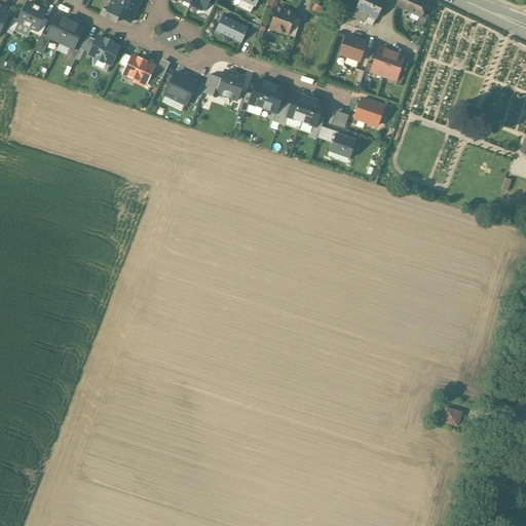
[(137,10),(115,0),(113,0),(108,12),(130,23),(137,10)]
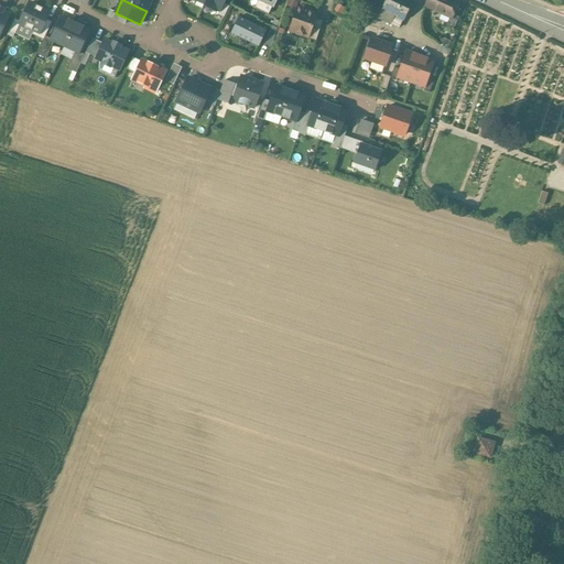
[(151,0),(123,0),(147,11),(151,0)]
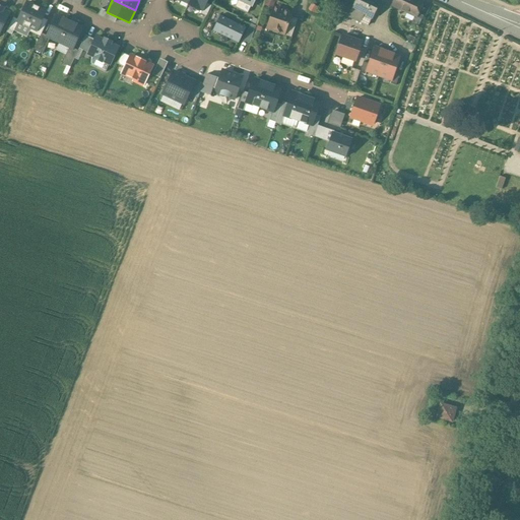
[(190,0),(189,4),(195,7),(202,10),(206,3),(207,0),(190,0)]
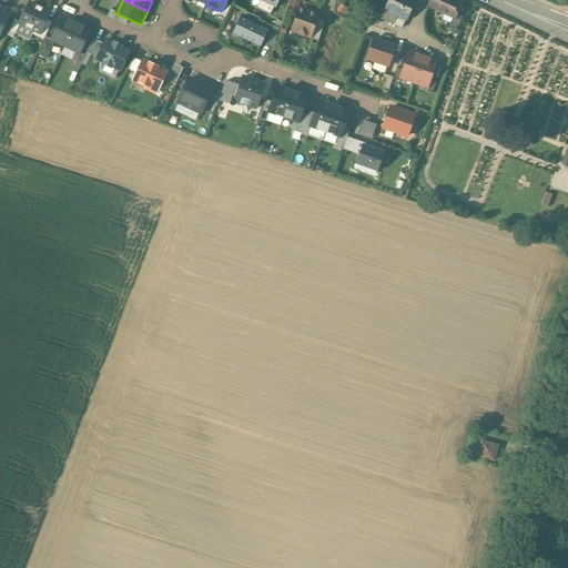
[(388,0),(385,9),(406,19),(406,20),(415,1),(412,0),(388,0)]
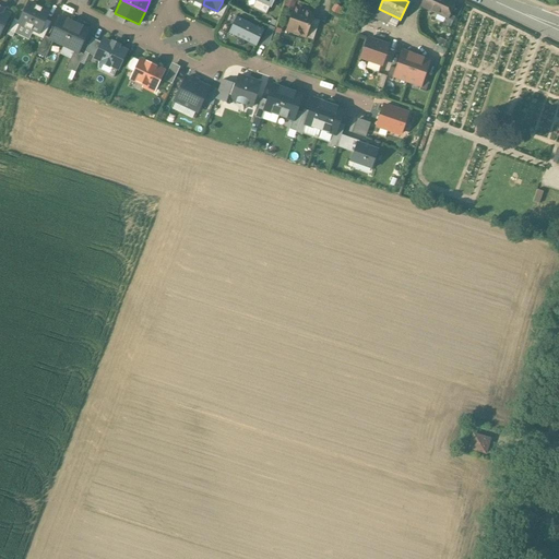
[(454,1),(450,0),(424,0),(421,6),(421,7),(423,7),(447,18),(448,19),(448,18),(450,14),(454,2),(455,2),(454,1)]
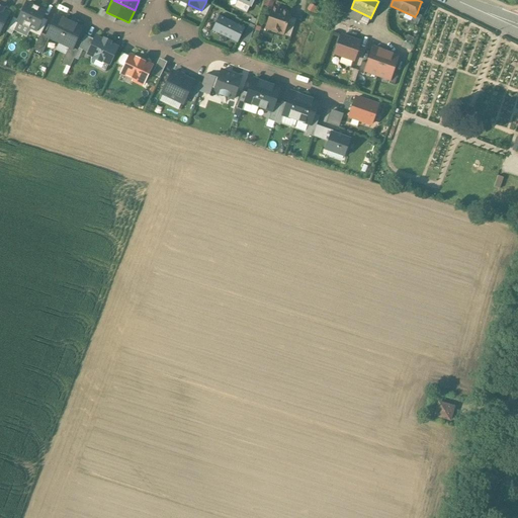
[(46,12),(27,3),(18,22),(31,28),(36,30),(42,18),(46,12)]
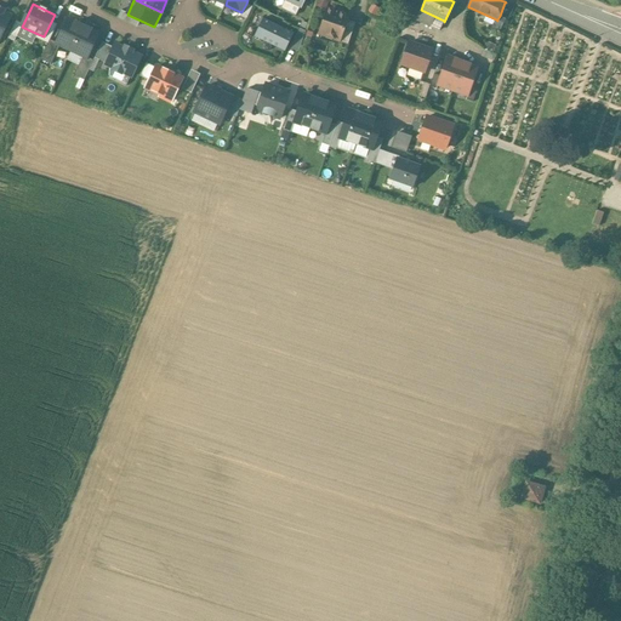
[(252,7),(246,4),(241,12),(239,17),(246,20),(252,7)]
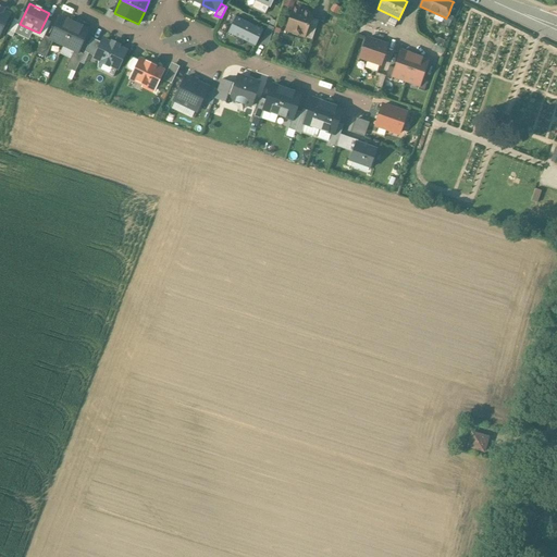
[(0,8),(0,34),(9,15),(2,12),(3,10),(0,8)]
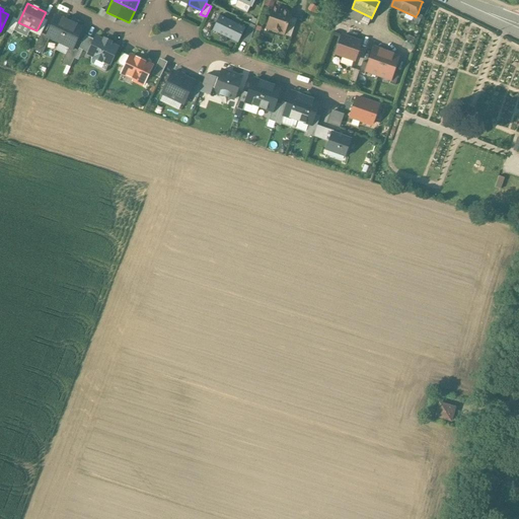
[(291,13),(274,7),(267,27),(272,29),(272,31),(278,33),(280,31),(285,33),(290,16),(291,13)]
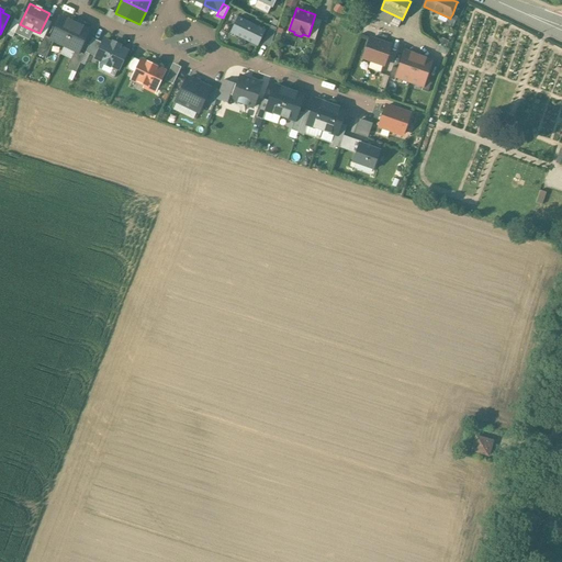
[(402,19),(381,9),(377,18),(397,27),(402,19)]
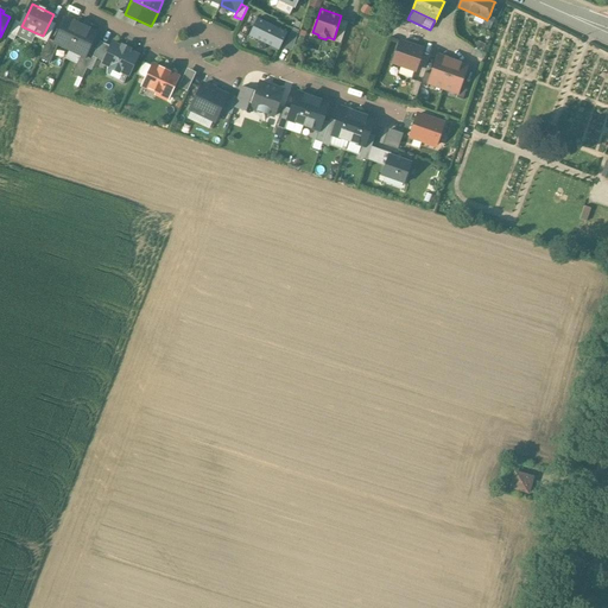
[(489,16),(487,19),(487,20),(486,19),(482,27),(482,29),(483,29),(488,31),(489,31),(495,19),(495,18),(489,16)]
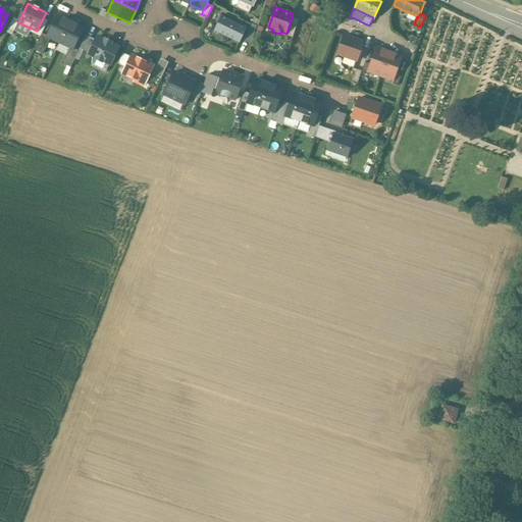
[(47,37),(50,39),(69,48),(72,49),(73,49),(83,29),(57,16),(47,37)]
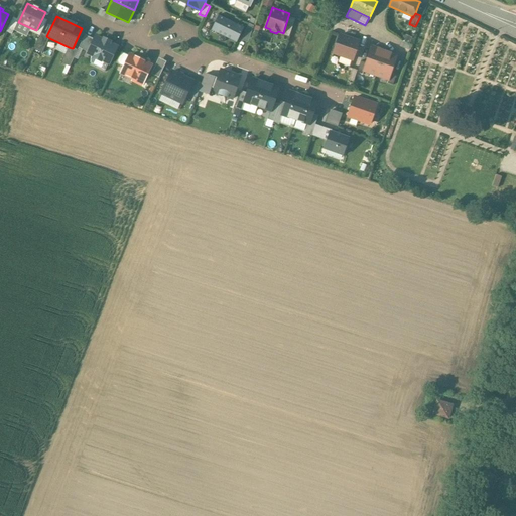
[(244,28),(219,16),(215,23),(212,30),(220,34),(220,35),(237,43),(244,28)]
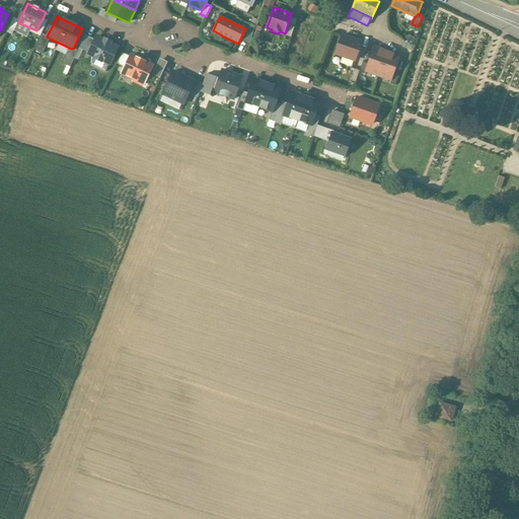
[(297,19),(290,16),(285,33),(291,36),(297,19)]
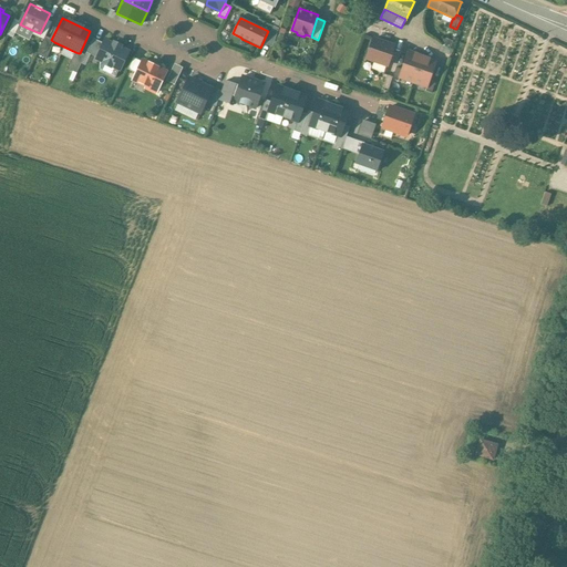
[(52,22),(47,20),(40,33),(34,31),(32,35),(43,40),(45,37),(52,22)]
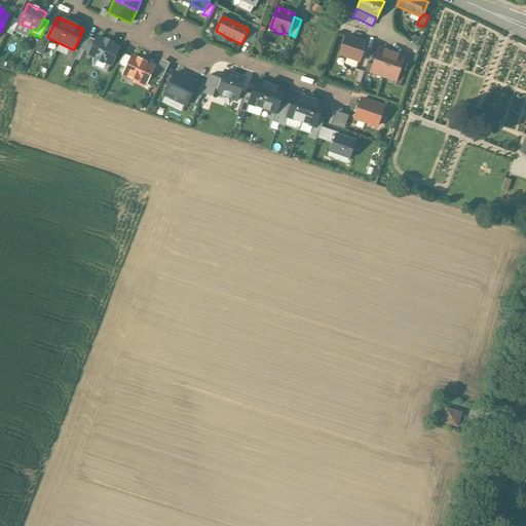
[(47,37),(42,34),(40,37),(34,50),(43,54),(50,39),(47,37)]
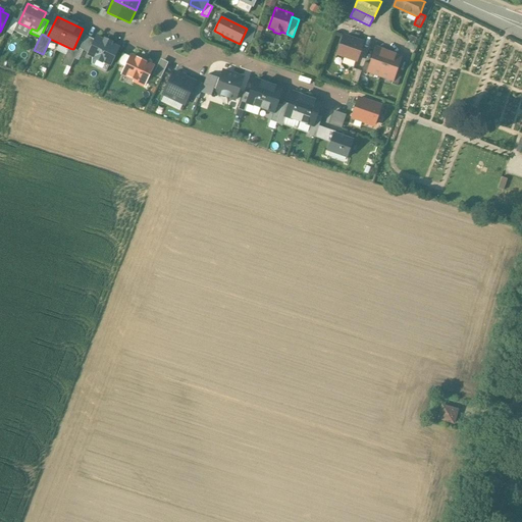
[(95,40),(86,36),(80,49),(82,50),(89,53),(95,40)]
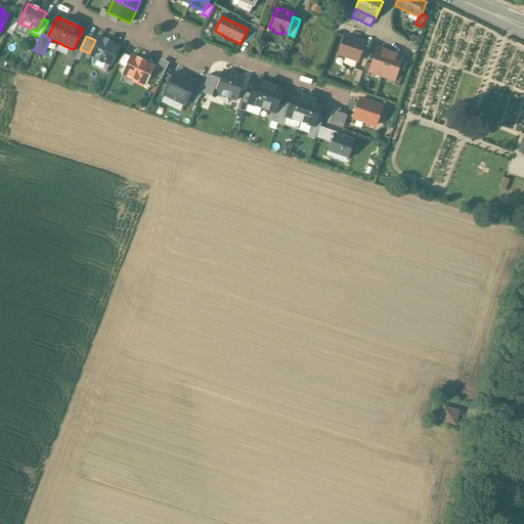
[(364,43),(345,36),(339,55),(357,61),(364,43)]
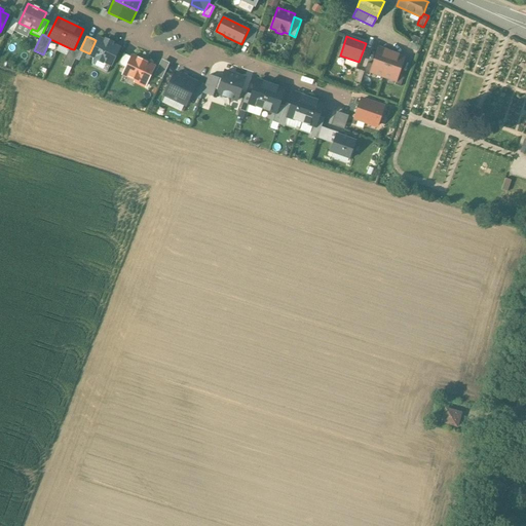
[(105,41),(98,38),(96,40),(89,53),(89,54),(97,59),(97,60),(103,63),(103,62),(111,66),(119,48),(111,44),(112,42),(106,40),(105,41)]
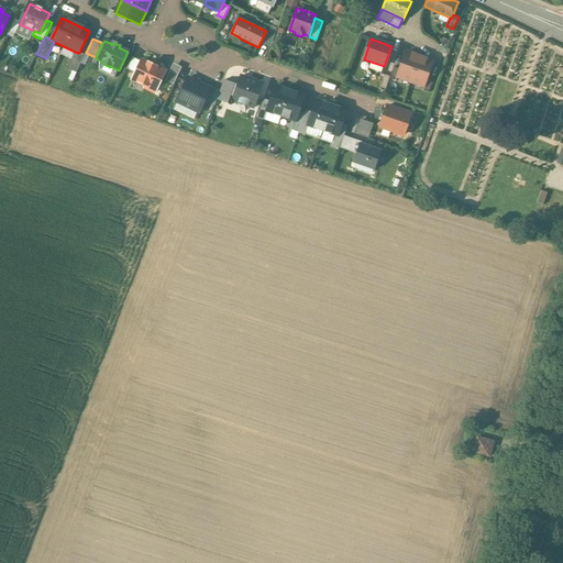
[(450,50),(439,45),(435,51),(448,56),(450,50)]
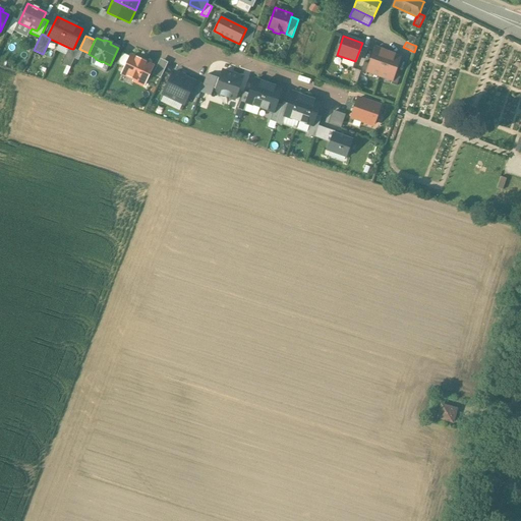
[(72,49),(69,48),(62,63),(70,67),(78,51),(73,49),(72,49)]
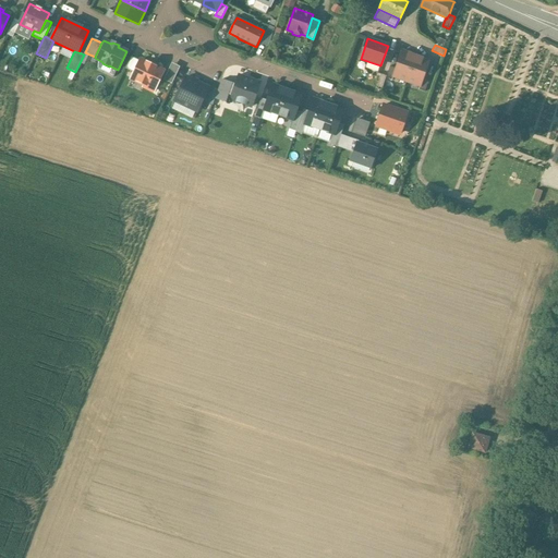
[(396,69),(393,76),(407,81),(415,56),(402,51),(396,69)]
